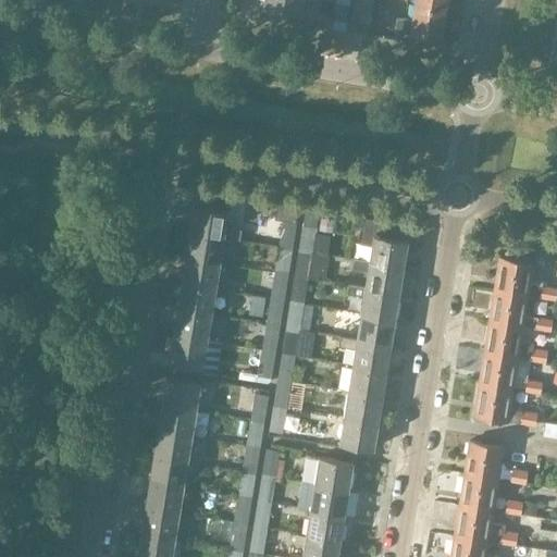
[(301,14),(304,0),(264,0),(263,9),(301,14)]
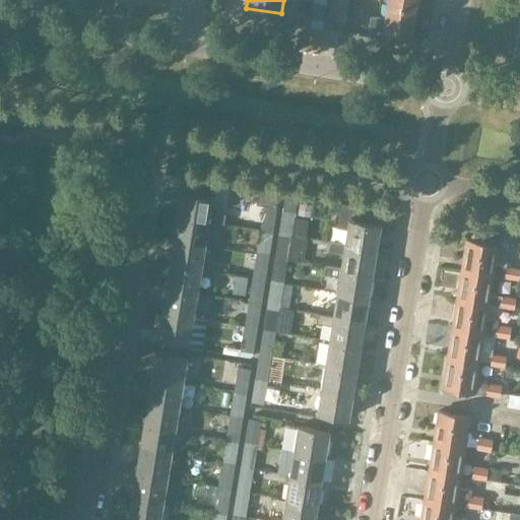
[(345,16),(347,0),(331,0),(329,13),(345,16)]
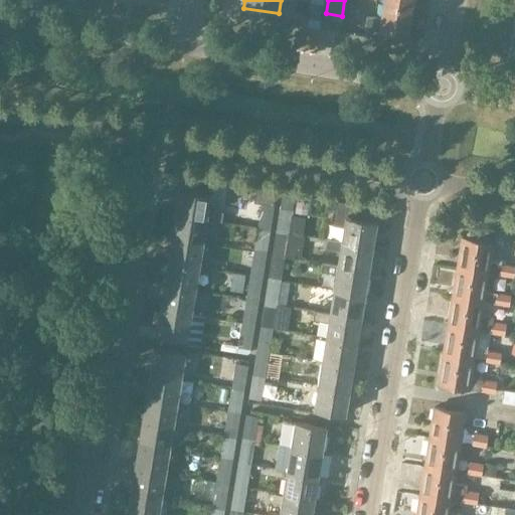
[(412,0),(382,0),(382,4),(411,9),(412,0)]
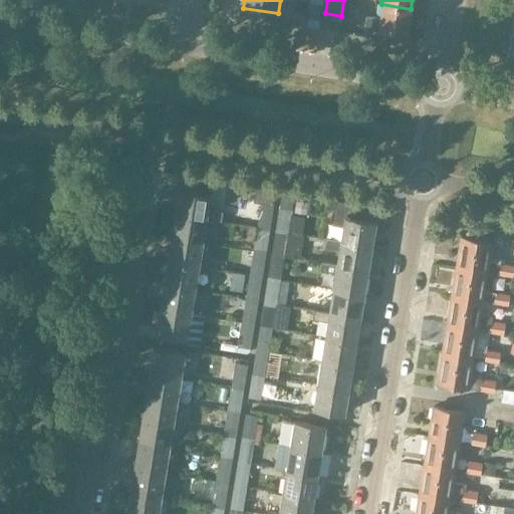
[(308,18),(319,20),(321,4),(310,3),(308,18)]
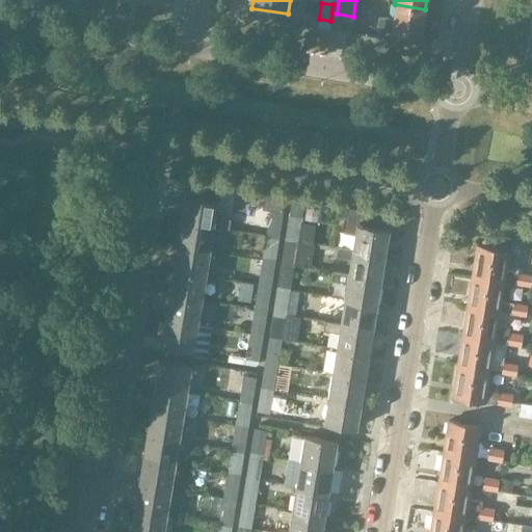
[(421,36),(425,9),(395,4),(393,17),(377,15),(374,36),(390,38),(391,31),(421,36)]
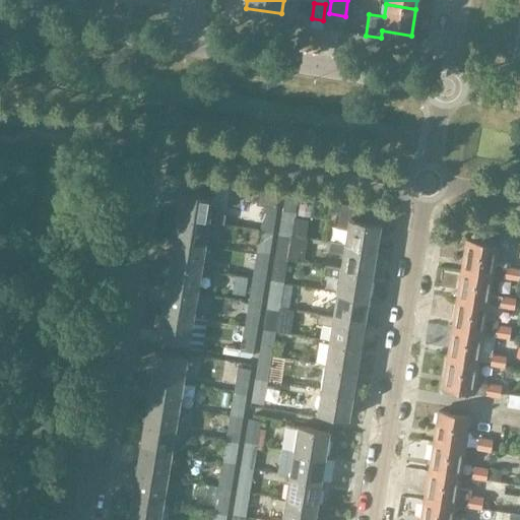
[(181,192),(177,216),(208,221),(209,220),(223,222),(224,213),(210,211),(212,197),(181,192)]
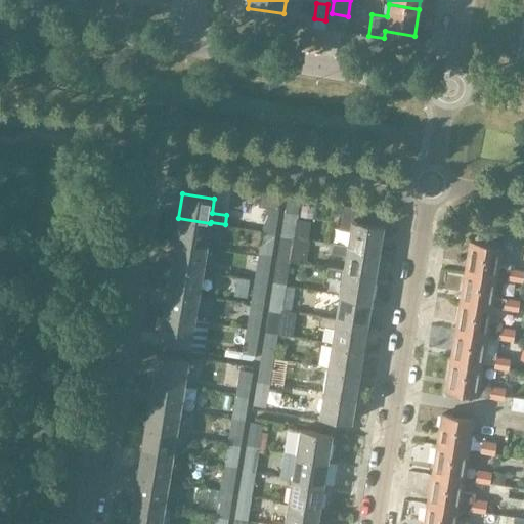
[(308,216),(311,201),(297,198),(293,212),(308,216)]
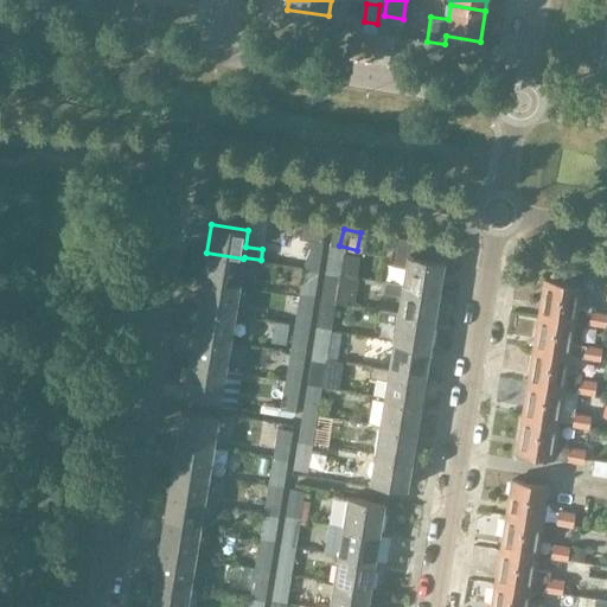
[(441,246),(432,243),(432,244),(397,238),(394,266),(404,268),(402,285),(440,292),(445,262),(439,261),(441,246)]
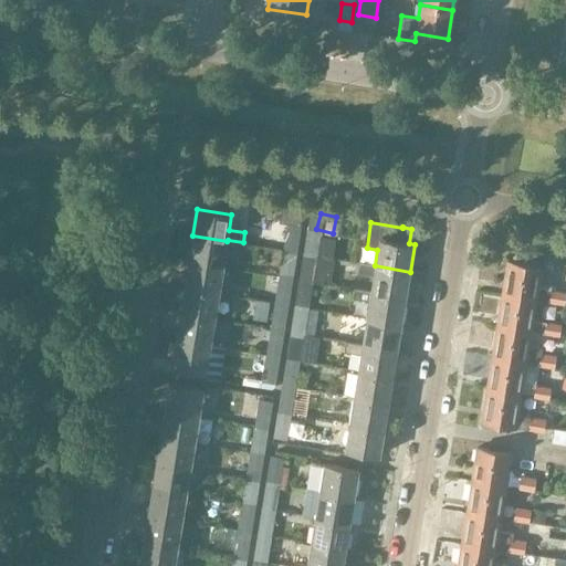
[(284,243),(297,245),(301,227),(287,224),(284,243)]
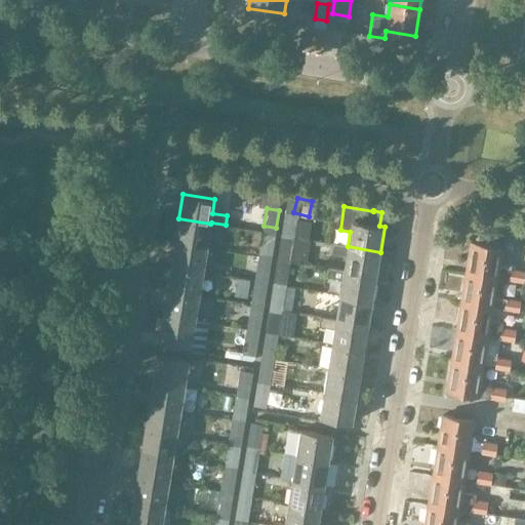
[(284,217),(281,236),(293,238),(296,219),(284,217)]
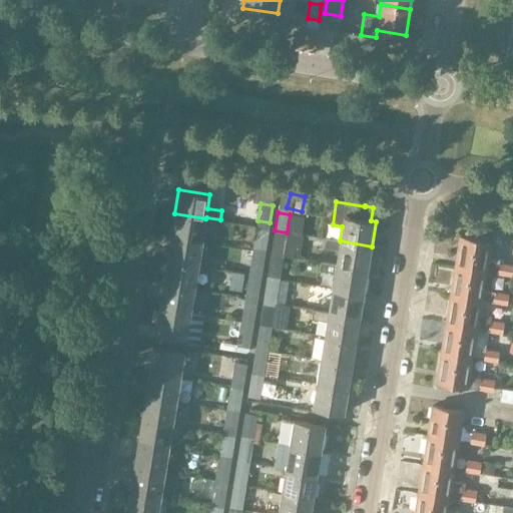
[(201,242),(205,218),(174,213),(170,237),(201,242)]
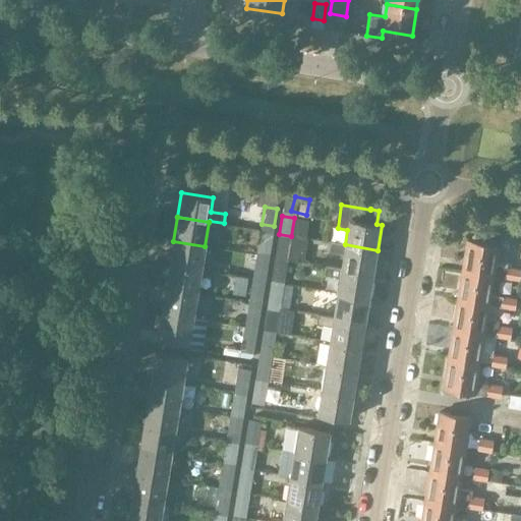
[(257,248),(270,250),(273,232),(261,230),(257,248)]
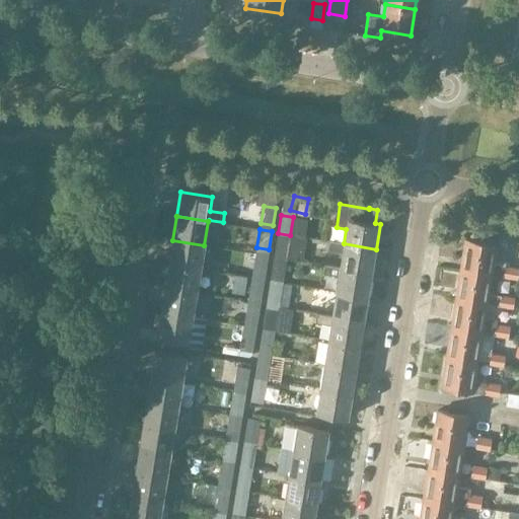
[(277,239),(274,257),(287,260),(289,241),(277,239)]
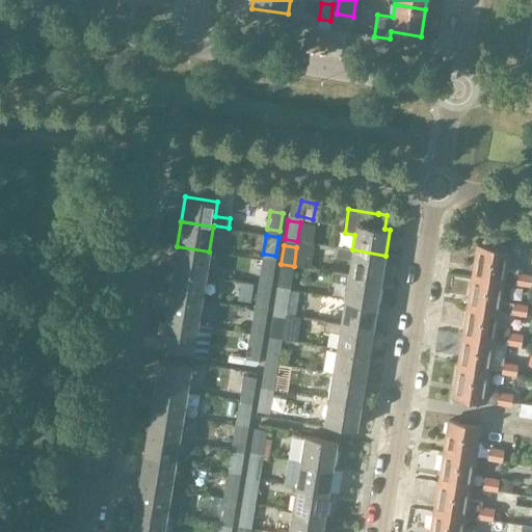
[(206,276),(209,251),(177,246),(173,271),(206,276)]
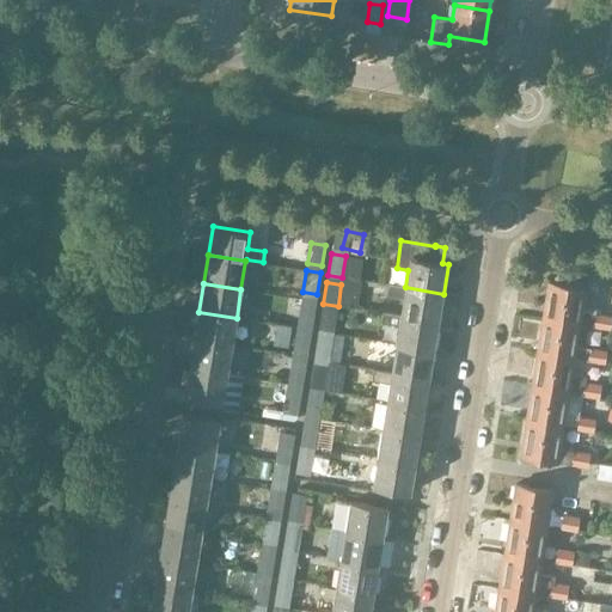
[(595,312),(582,310),(586,289),(550,283),(544,318),(580,324),(593,326),(610,329),(611,317),(595,314),(595,312)]
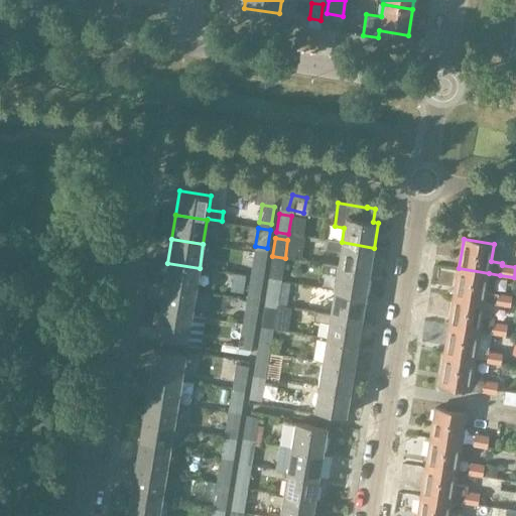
[(370,271),(374,248),(342,242),(338,266),(370,271)]
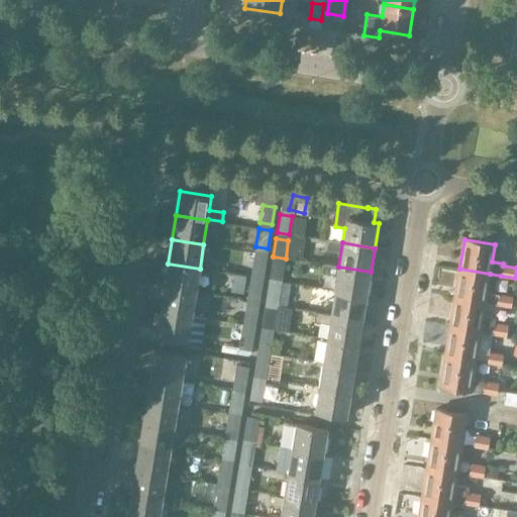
[(251,271),(264,273),(267,254),(254,252),(251,271)]
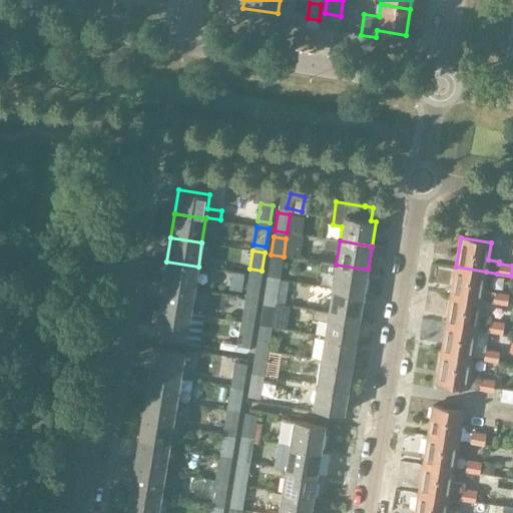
[(270,260),(267,278),(280,280),(282,263),(270,260)]
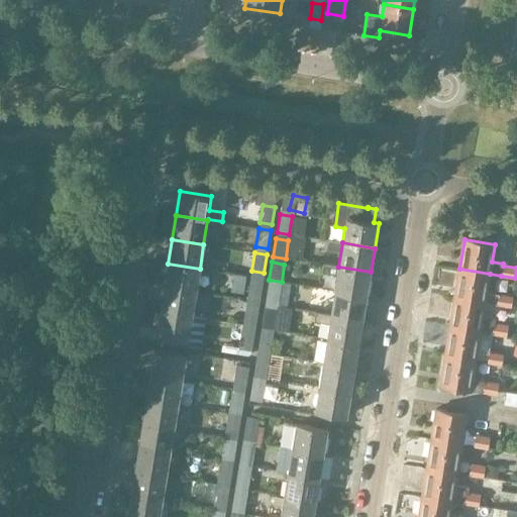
[(196,292),(200,269),(168,264),(164,287),(196,292)]
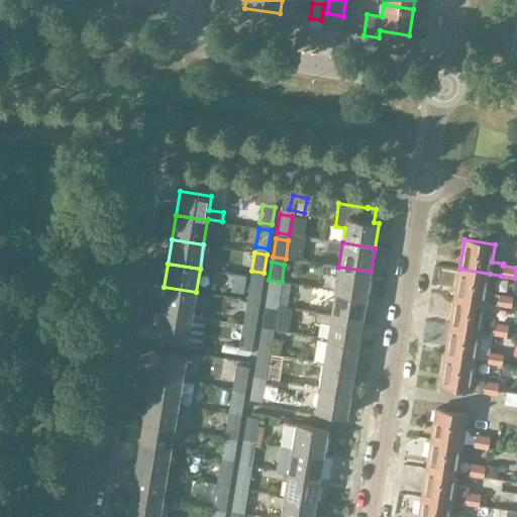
[(371,272),(338,267),(322,264),(321,273),(336,276),(334,291),(367,296),(371,272)]
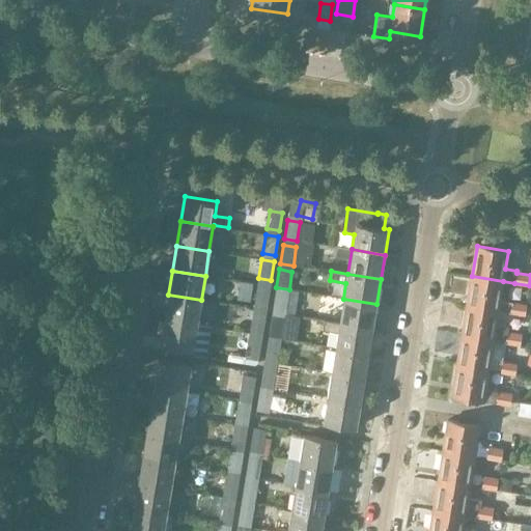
[(499,301),(503,281),(472,276),(467,306),(498,311),(525,315),(526,305),(499,301)]
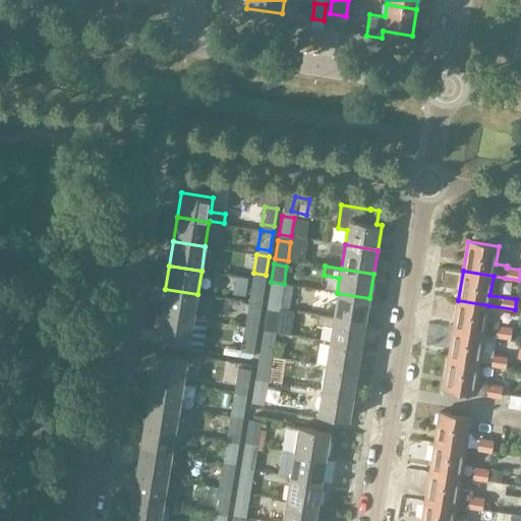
[(249,296),(262,298),(265,281),(252,279),(249,296)]
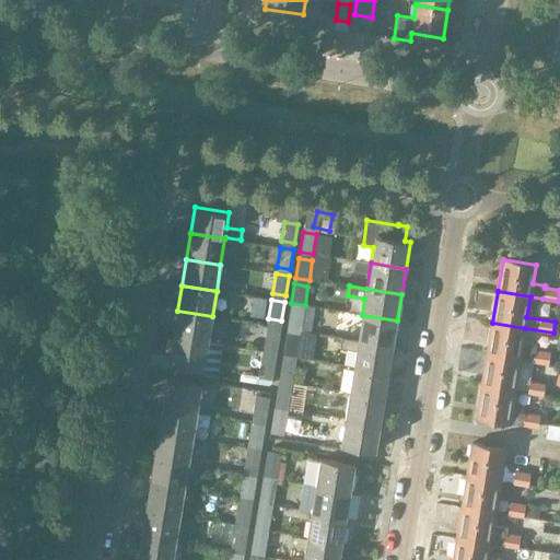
[(290,310),(287,329),(301,331),(304,312),(290,310)]
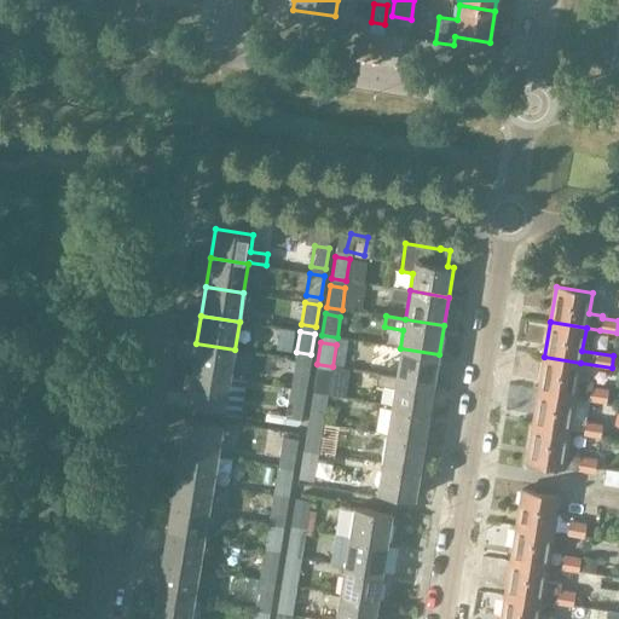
[(230,379),(235,350),(196,343),(192,372),(230,379)]
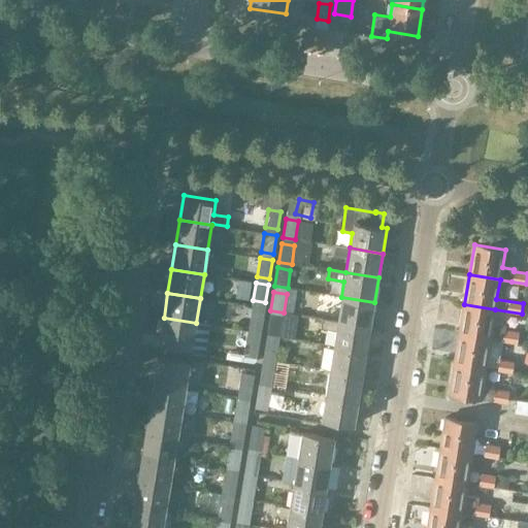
[(370,327),(374,302),(341,297),(337,320),(322,318),(322,319),(370,327)]
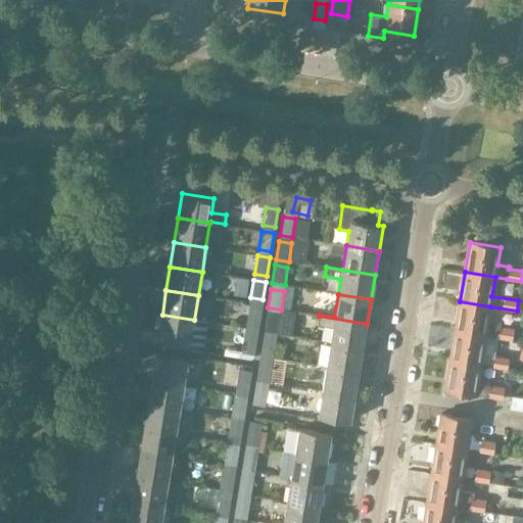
[(490,306),(460,301),(455,330),(485,335),(512,340),(514,330),(500,327),(501,321),(488,319),(490,306)]
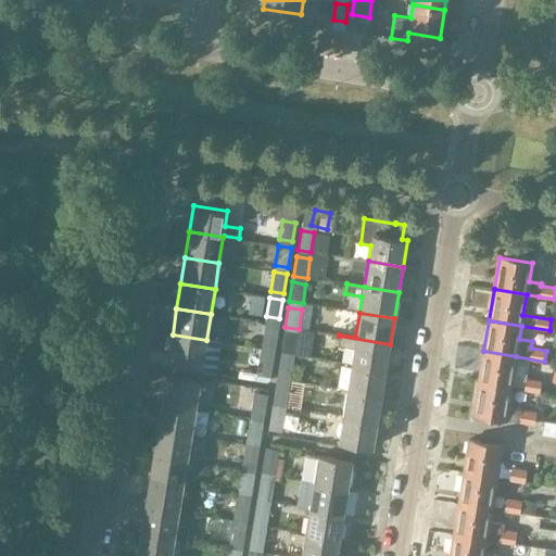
[(262,342),(275,344),(278,325),(265,323),(262,342)]
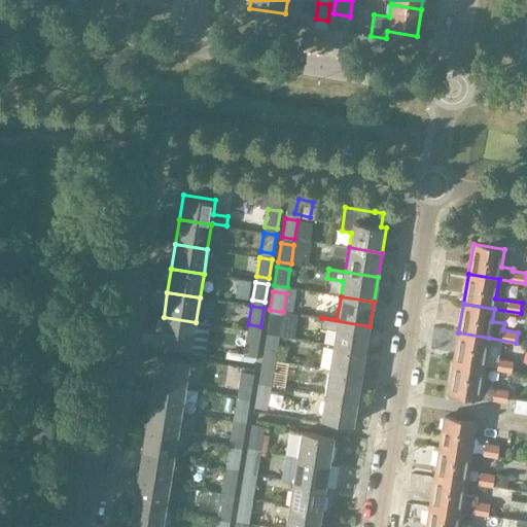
[(270,316),(267,335),(279,337),(282,318),(270,316)]
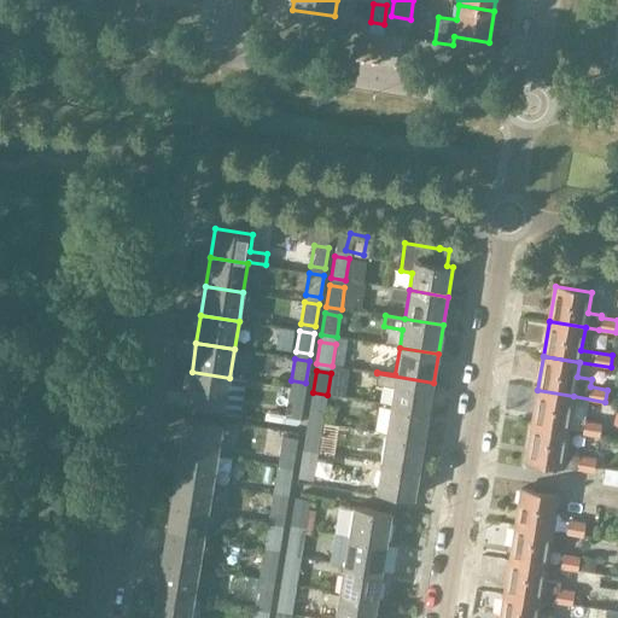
[(225,407),(229,378),(192,372),(187,401),(225,407)]
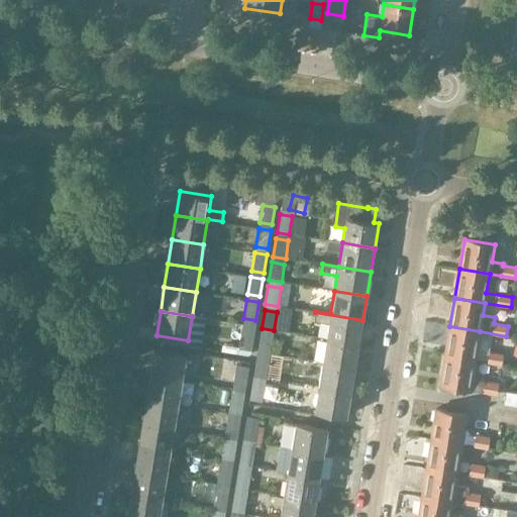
[(358,343),(363,320),(315,312),(313,320),(329,322),(326,338),(358,343)]
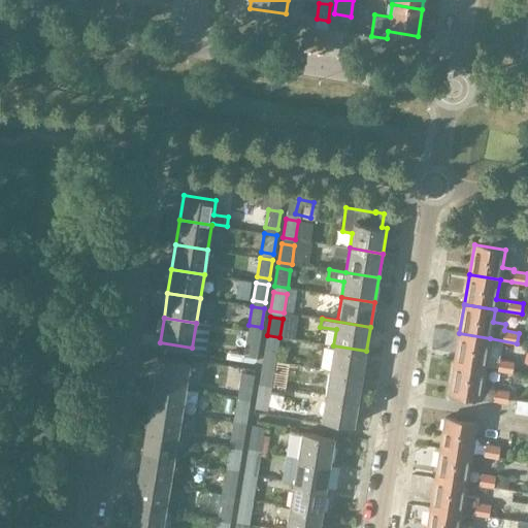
[(244,350),(257,352),(260,333),(248,331),(244,350)]
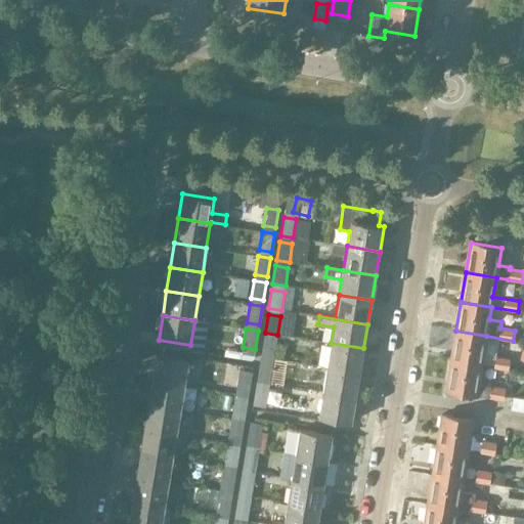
[(481,365),(486,336),(455,331),(450,360),(481,365)]
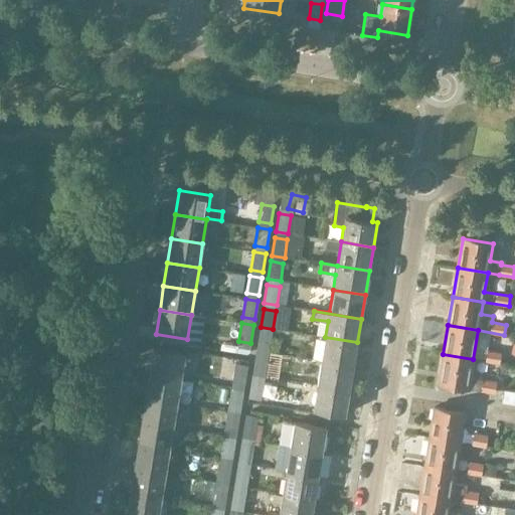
[(260,333),(256,350),(269,352),(272,335),(260,333)]
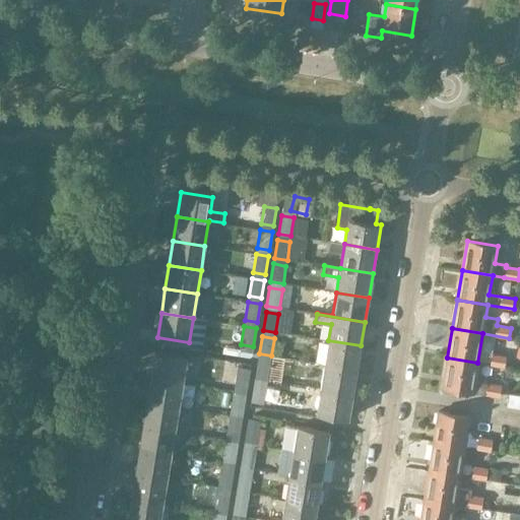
[(356,370),(361,345),(328,340),(324,364),(356,370)]
